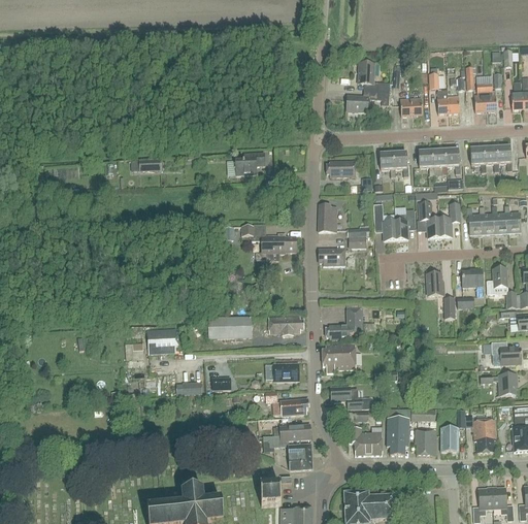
[(503,59),(503,66),(512,66),(512,50),(503,50),(503,59)]
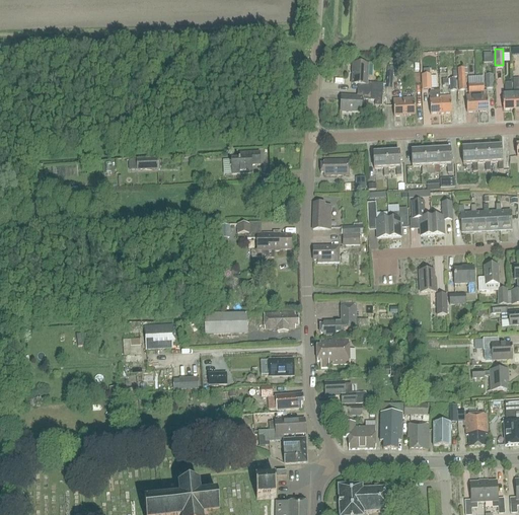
[(353,60),(352,80),(357,81),(357,87),(382,88),(383,80),(367,79),(368,61),(353,60)]
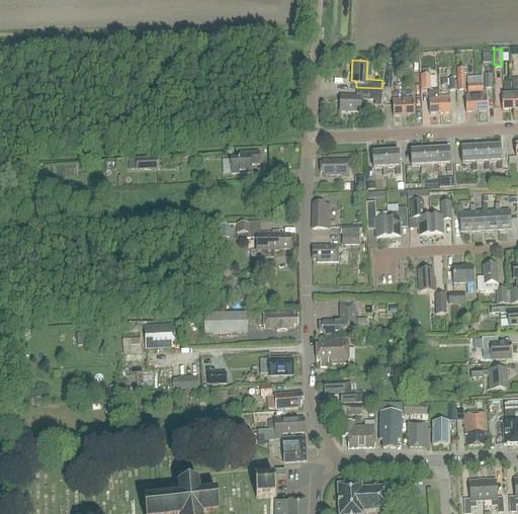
[(430,86),(429,71),(428,71),(422,71),(420,71),(421,86),(430,86)]
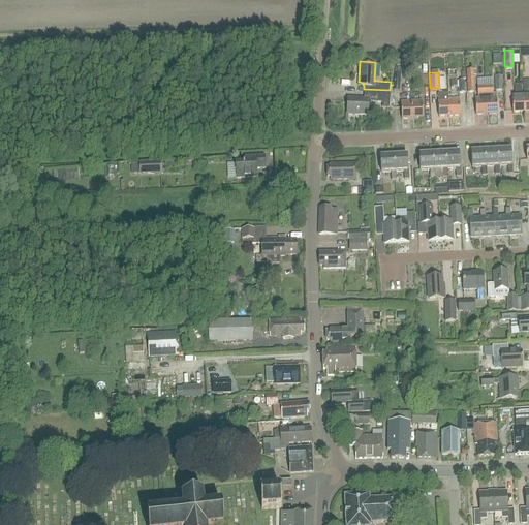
[(495,87),(503,87),(502,72),(495,73),(495,87)]
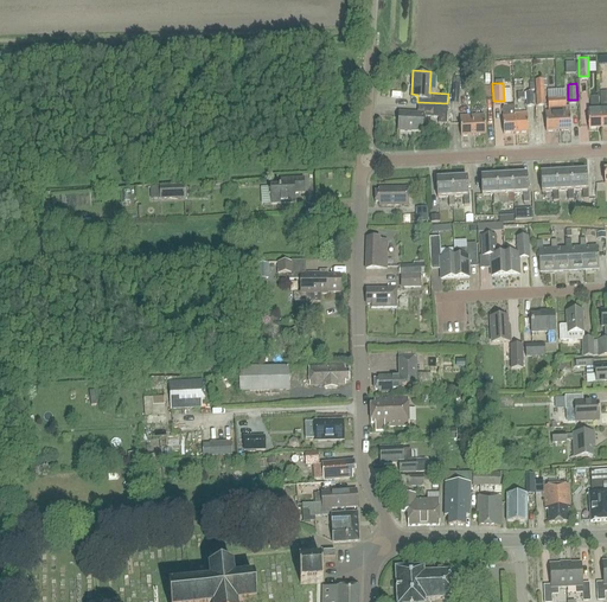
[(601,125),(600,106),(599,106),(598,93),(589,94),(590,107),(587,107),(588,126),(601,125)]
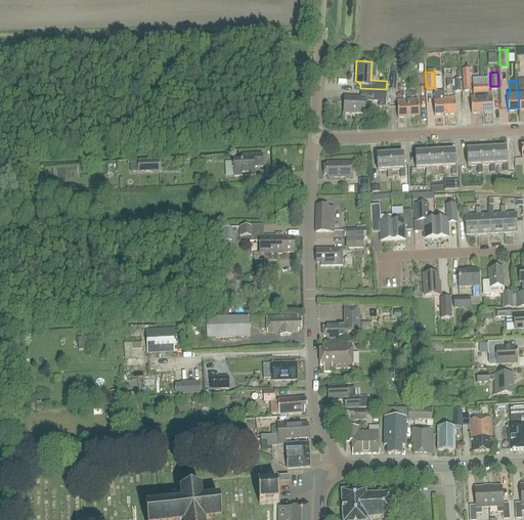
[(481,83),(482,110),(492,110),(491,92),(488,92),(488,82),(481,83)]
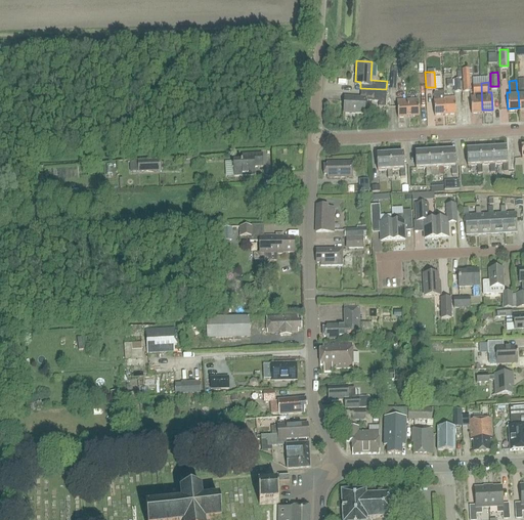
[(471,111),(482,110),(481,83),(473,83),(473,93),(470,94),(471,111)]
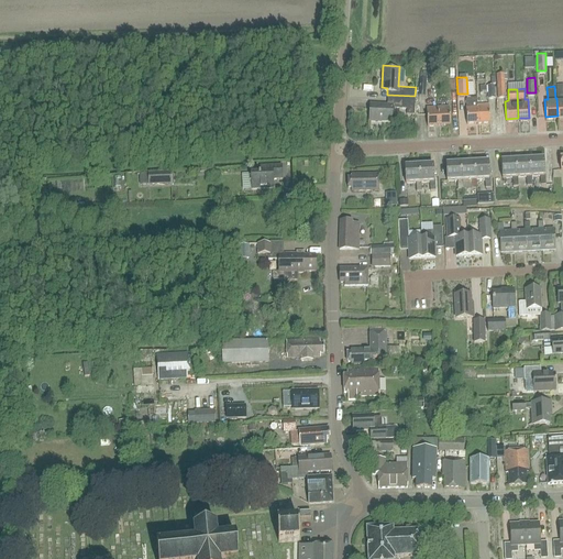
[(370,100),(370,117),(392,118),(392,103),(407,105),(406,110),(414,110),(415,96),(387,95),(386,101),(370,100)]
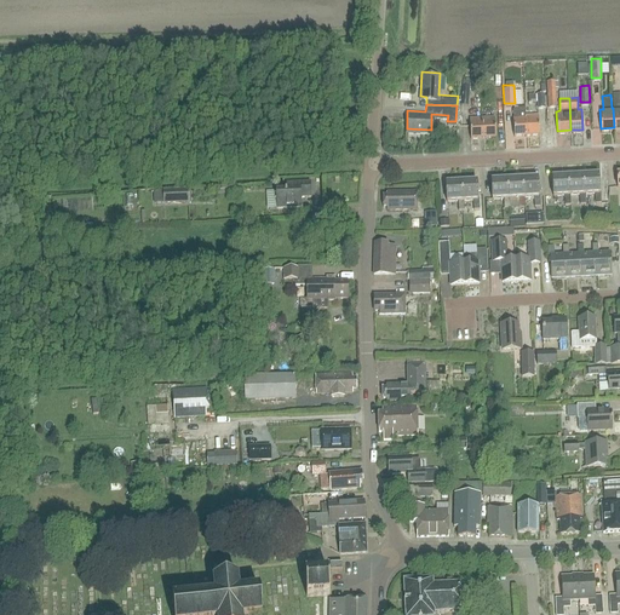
[(527,131),(526,111),(524,104),(518,104),(518,107),(514,107),(515,132),(527,131)]
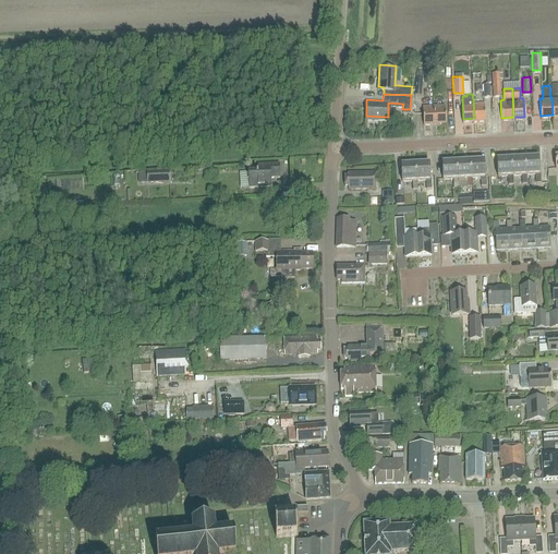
[(473,100),(474,118),(486,118),(485,99),(473,100)]
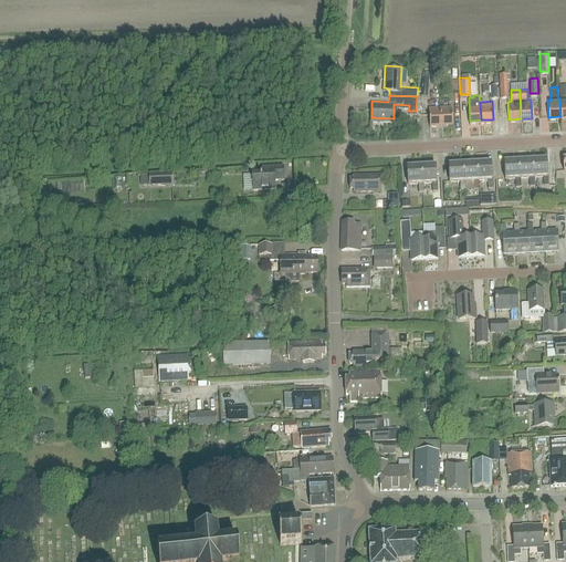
[(452,103),(440,104),(441,122),(452,122),(452,103)]
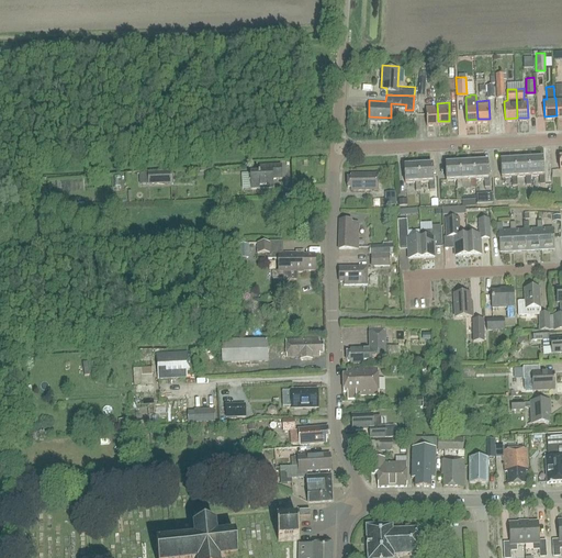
[(437,103),(426,103),(426,122),(438,121),(437,103)]
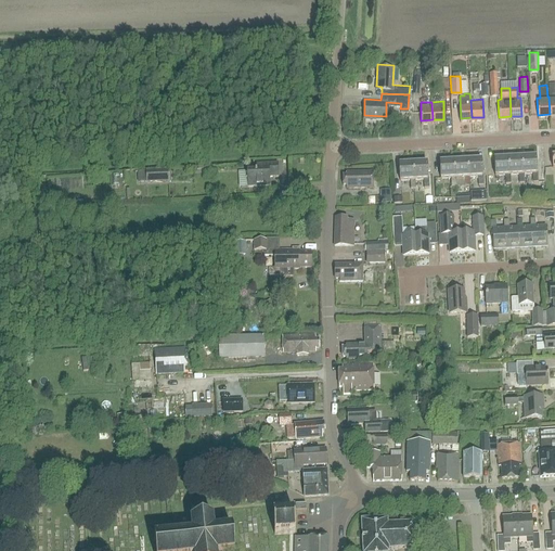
[(523,153),(508,154),(510,170),(511,170),(519,170),(519,179),(525,179),(524,169),(523,170),(523,153)]
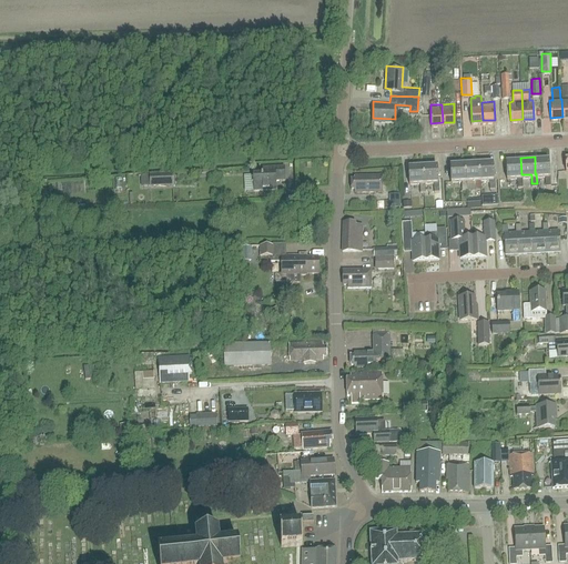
[(548,157),(535,157),(535,174),(536,173),(545,173),(546,182),(551,182),(550,172),(549,172),(548,157)]
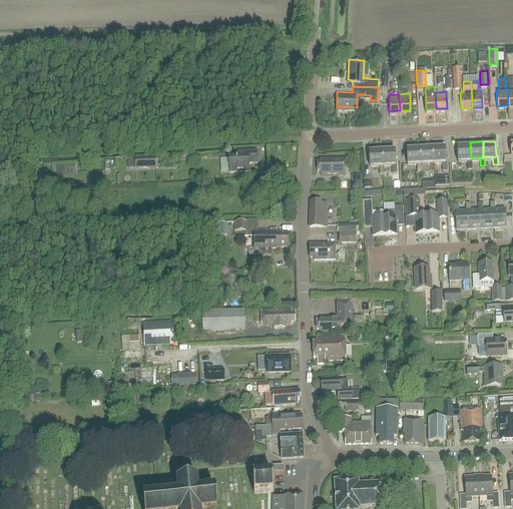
[(470,142),(457,143),(458,158),(467,157),(467,166),(472,165),(472,157),(471,157),(470,142)]
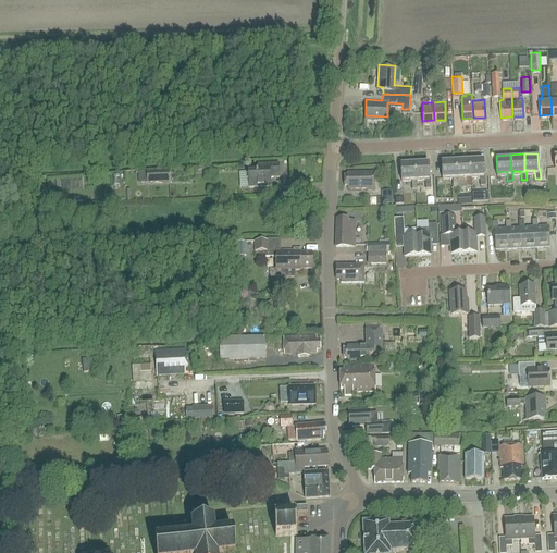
[(469,157),(455,158),(456,174),(457,174),(466,174),(467,183),(471,182),(471,173),(470,173),(469,157)]
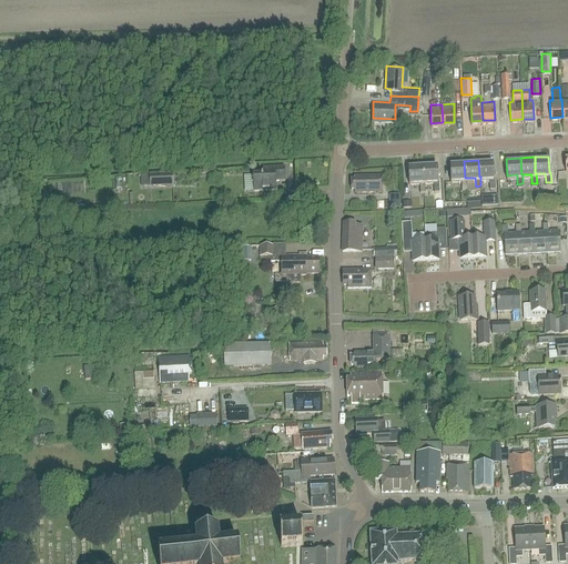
[(493,160),(478,160),(479,177),(480,177),(489,177),(489,185),(495,185),(495,175),(493,175),(493,160)]
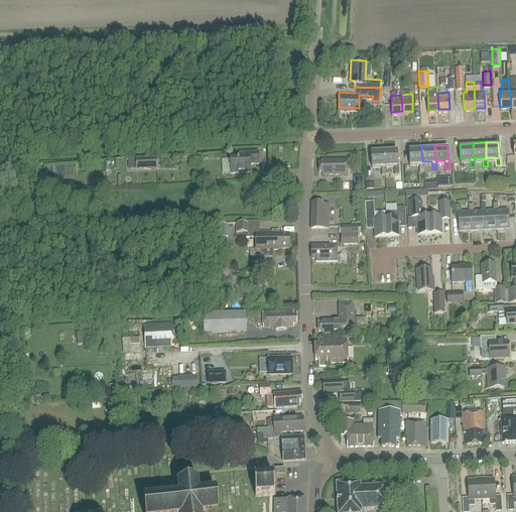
[(421,146),(408,146),(409,162),(419,161),(419,169),(424,169),(423,161),(422,161),(421,146)]
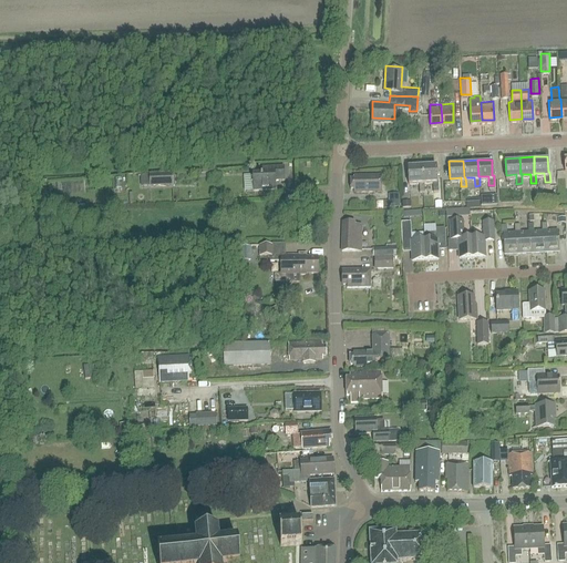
[(261,171),(253,171),(253,187),(275,185),(275,176),(284,176),(284,162),(261,164),(261,171)]
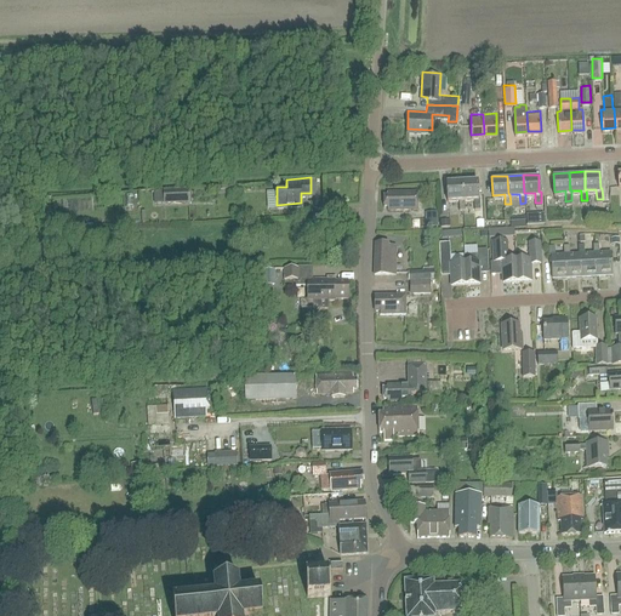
[(477,177),(461,178),(462,197),(465,197),(473,197),(474,206),(480,206),(479,195),(478,195),(477,177)]
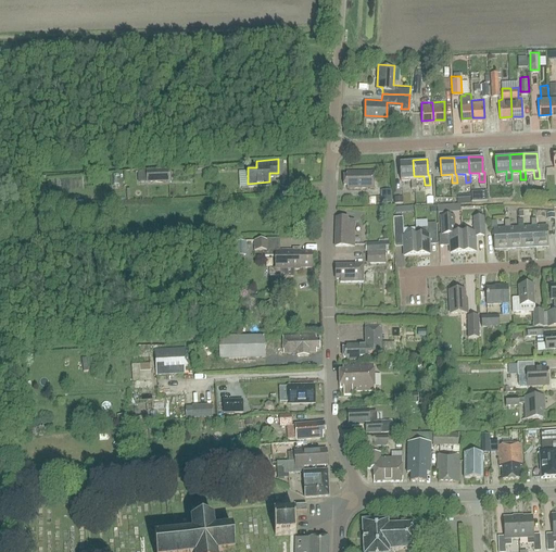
[(413,160),(400,160),(400,177),(411,176),(411,185),(416,185),(416,176),(414,176),(413,160)]
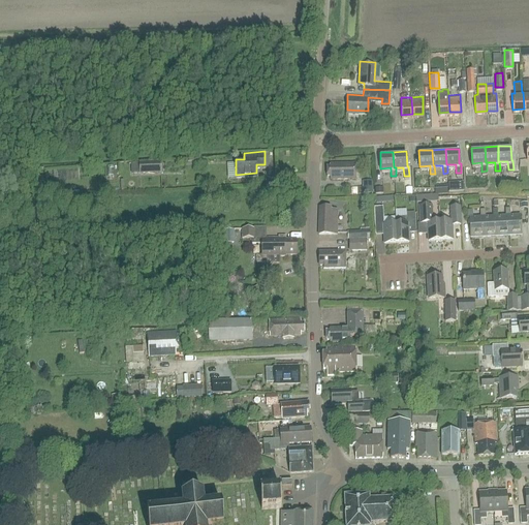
[(139,171),(161,170),(160,158),(139,159),(139,171)]
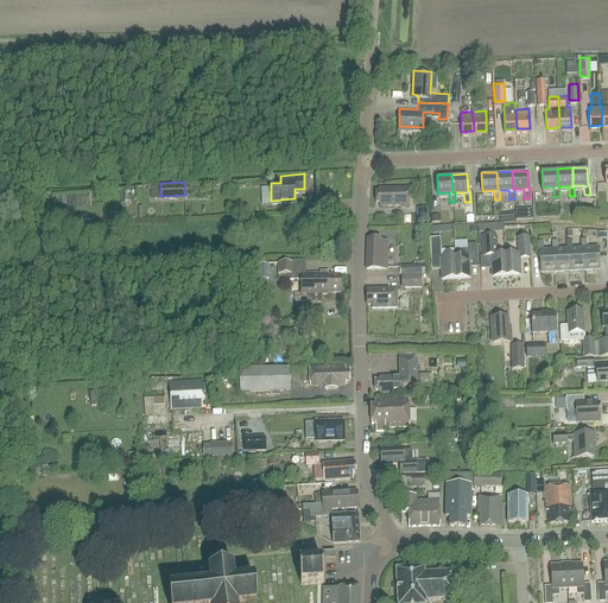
[(379,202),(409,201),(409,183),(379,184),(379,186),(375,188),(375,198),(379,198),(379,202)]
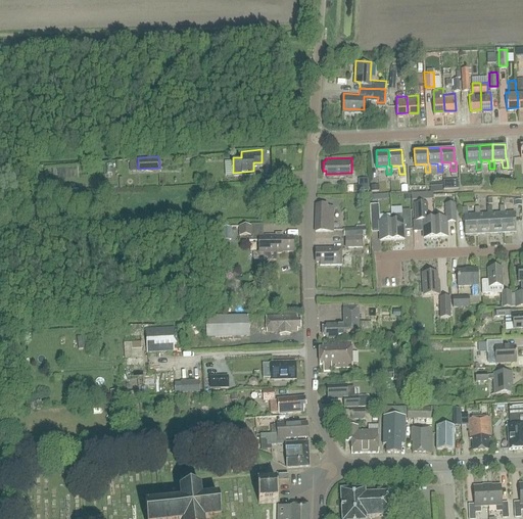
[(359,182),(353,182),(353,188),(368,188),(368,176),(358,176),(359,182)]
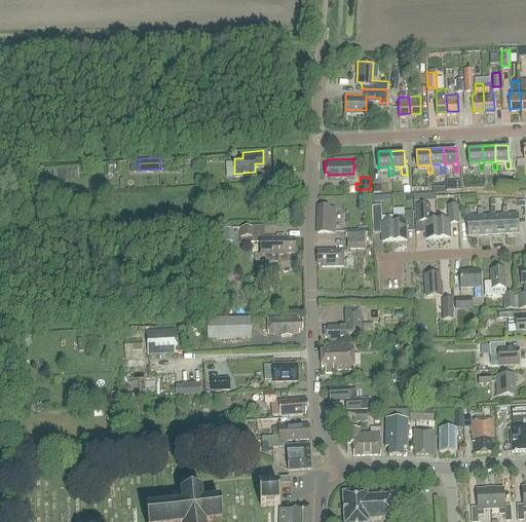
[(438,235),(437,217),(430,217),(429,200),(417,201),(417,218),(424,218),(425,235),(438,235)]
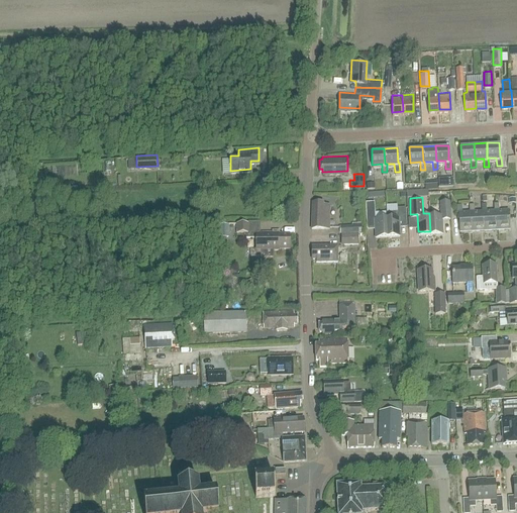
[(429,213),(430,231),(442,230),(441,216),(450,215),(449,197),(439,198),(440,212),(429,213)]
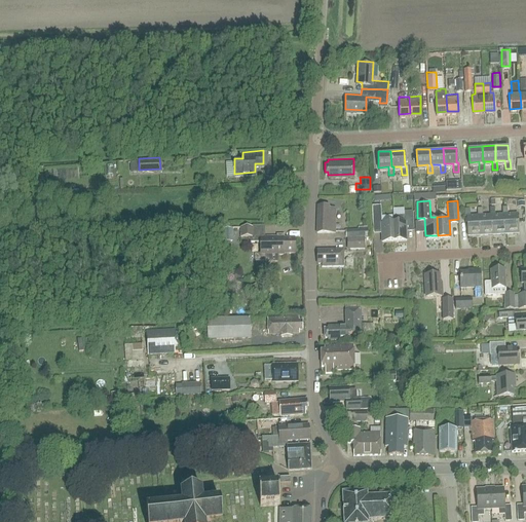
[(373,218),(381,218),(381,201),(372,201),(373,218)]
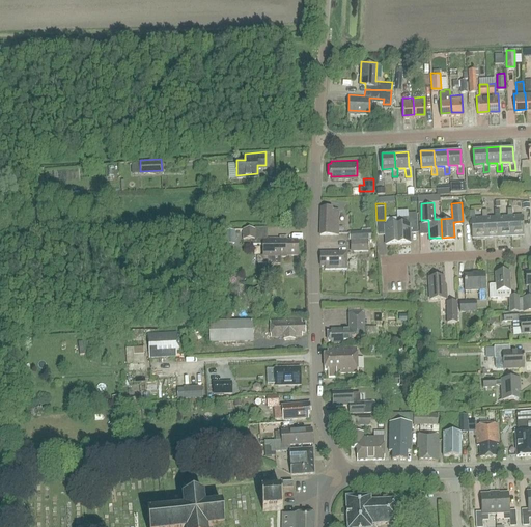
[(338,230),(338,206),(332,206),(332,204),(320,204),(320,231),(338,230)]
